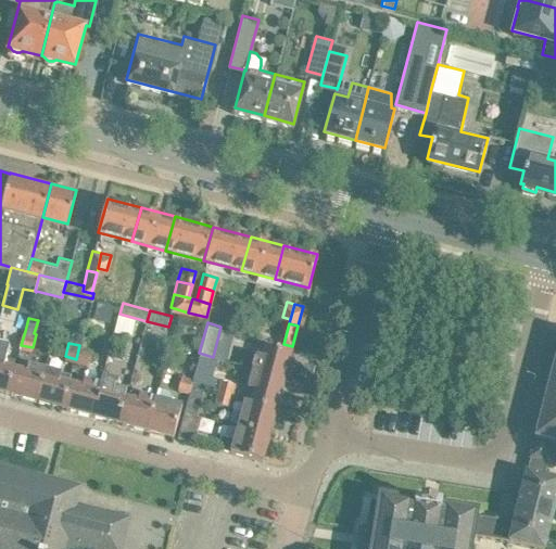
[(285,375),(291,350),(266,343),(263,353),(256,352),(252,367),(285,375)]
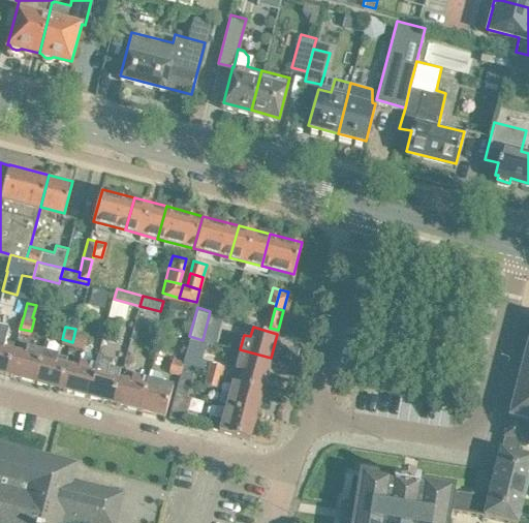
[(87,332),(75,329),(72,342),(83,344),(87,332)]
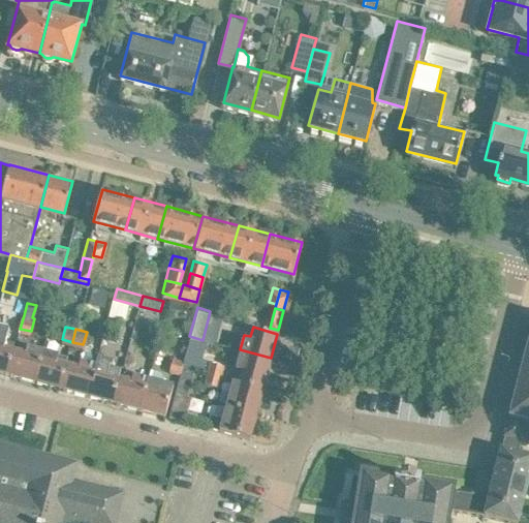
[(528,334),(508,413),(528,419),(528,334)]
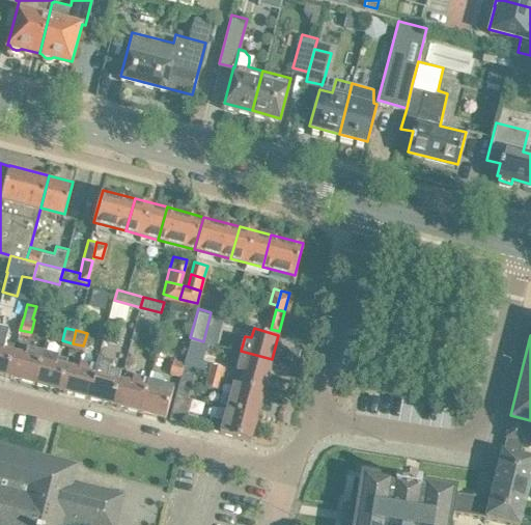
[(0,337),(0,370),(8,374),(15,350),(12,350),(15,341),(0,337)]
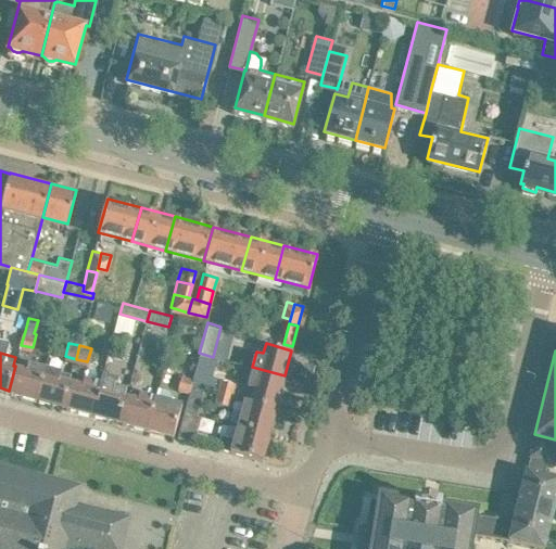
[(212,357),(213,357),(199,353),(192,375),(193,375),(193,377),(203,380),(209,357),(212,357)]
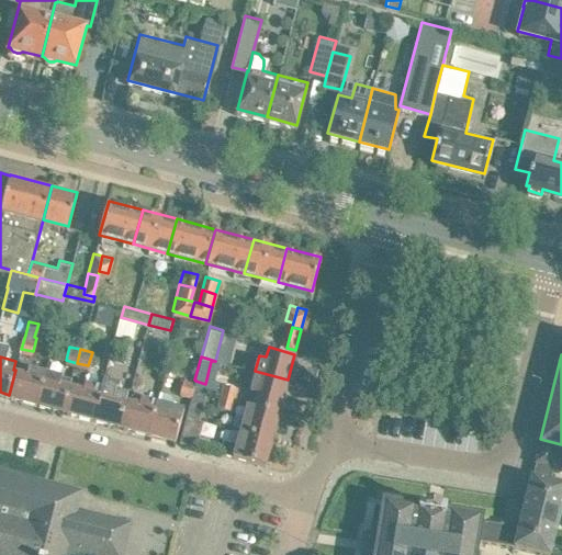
[(45,369),(20,362),(18,371),(15,370),(9,395),(36,401),(45,369)]
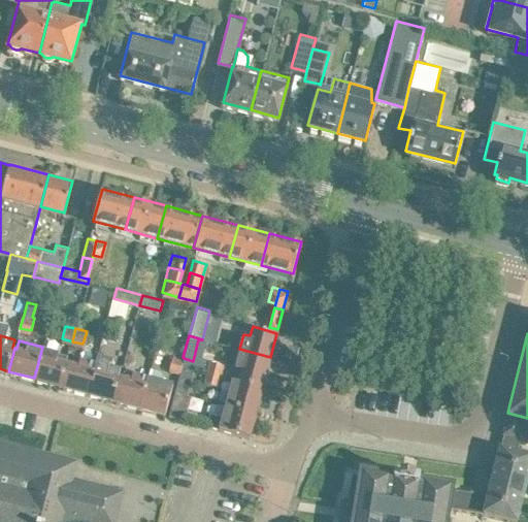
[(34,378),(61,385),(67,360),(65,359),(67,353),(42,347),(34,378)]
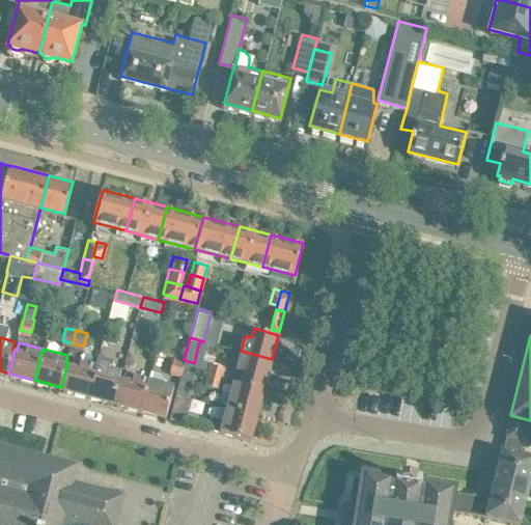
[(272,359),(241,351),(234,376),(242,378),(241,380),(264,386),(272,359)]
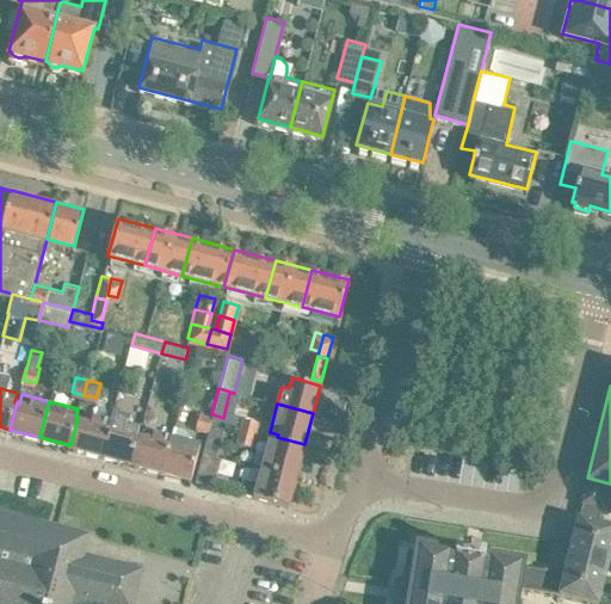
[(110,417),(102,454),(131,462),(139,435),(136,433),(139,425),(128,423),(131,413),(112,408),(110,417)]
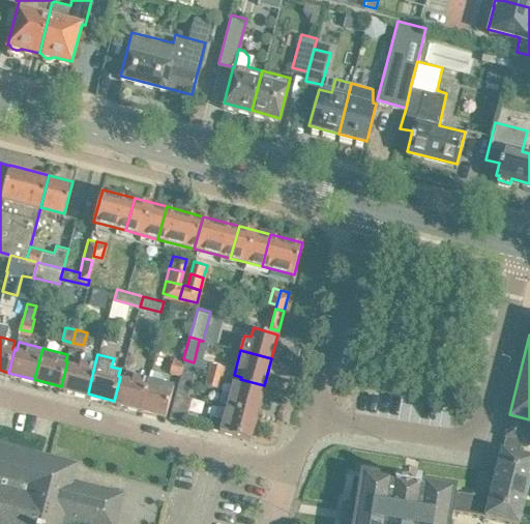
[(181,372),(184,359),(184,358),(183,358),(173,355),(170,369),(181,372)]
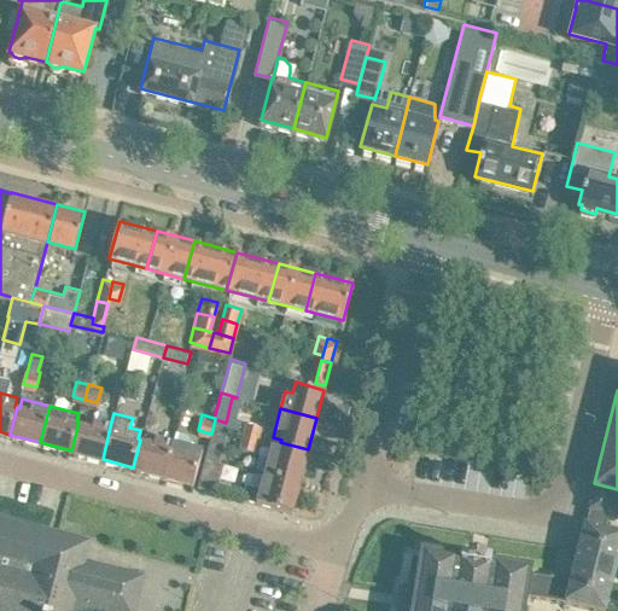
[(79,422),(71,451),(103,459),(111,422),(94,417),(92,425),(79,422)]
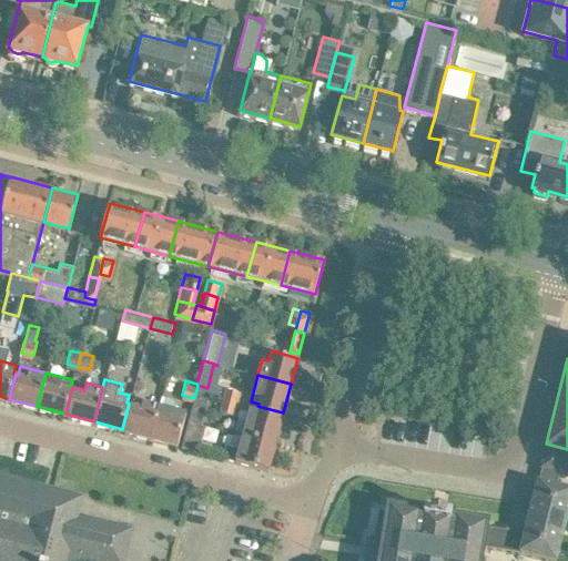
[(240,389),(225,386),(223,397),(237,400),(240,389)]
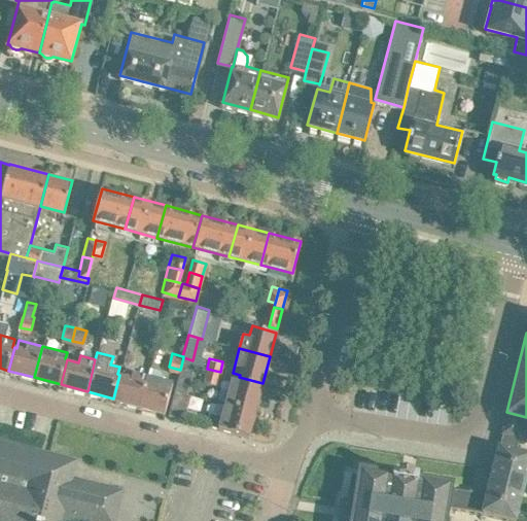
[(148,374),(124,368),(121,375),(119,375),(113,398),(140,405),(148,374)]
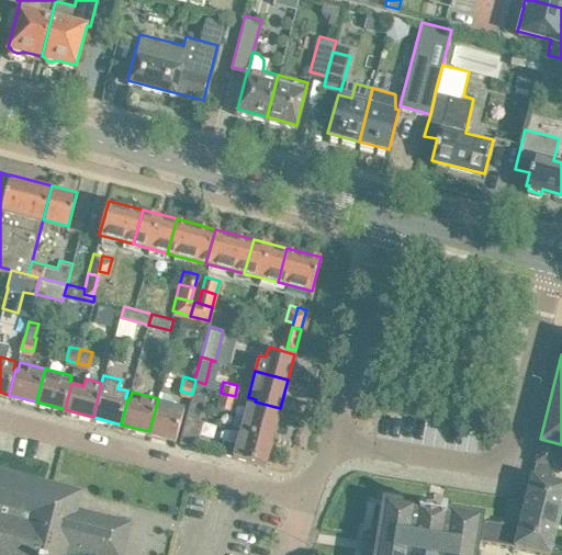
[(184,406),(176,404),(171,395),(159,392),(158,398),(149,431),(176,439),(184,406)]
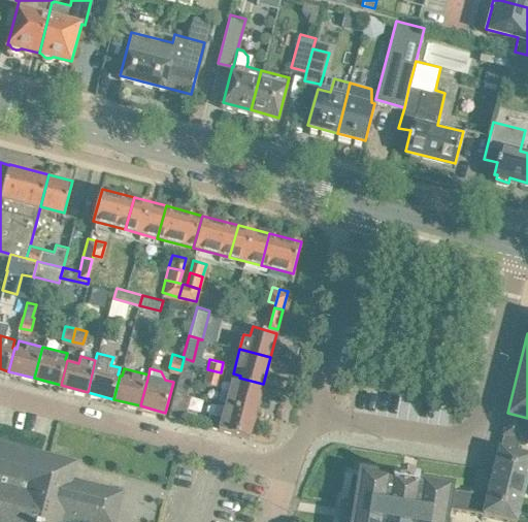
[(218,384),(221,372),(207,369),(205,381),(218,384)]
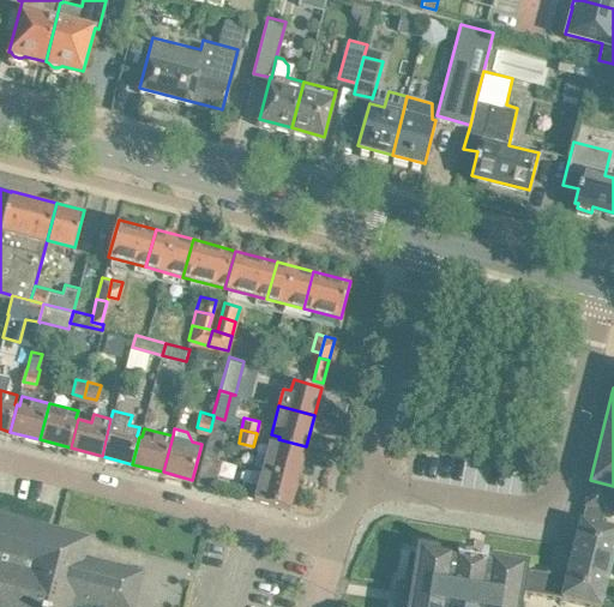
[(270,440),(263,468),(298,478),(306,446),(278,439),(278,443),(270,440)]
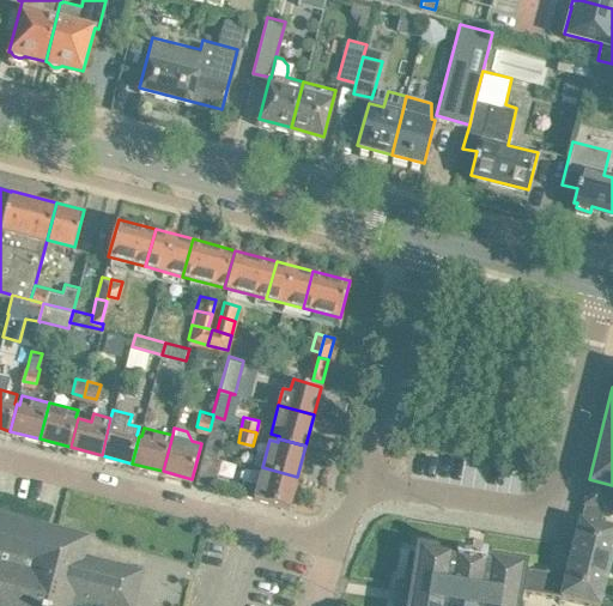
[(195,480),(214,485),(222,456),(204,452),(195,480)]
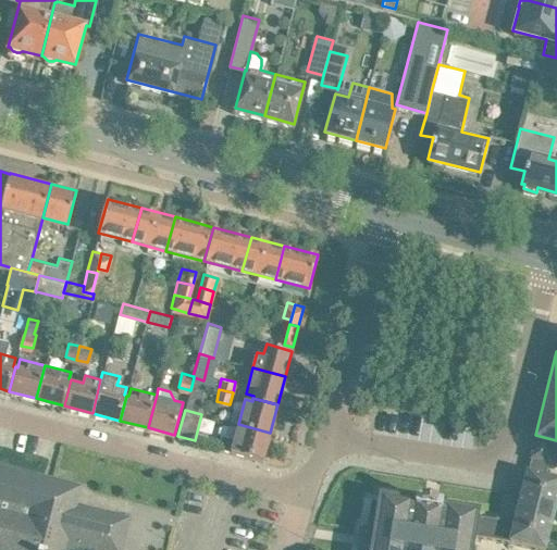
[(263,459),(270,433),(238,424),(235,437),(222,434),(218,446),(263,459)]
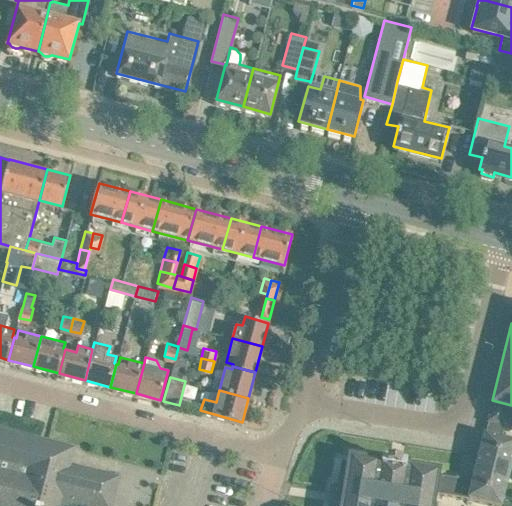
[(511,408),(492,403),(473,478),(439,472),(436,490),(468,495),(501,504),(511,458),(511,438),(500,436),(503,422),(511,424),(511,408)]
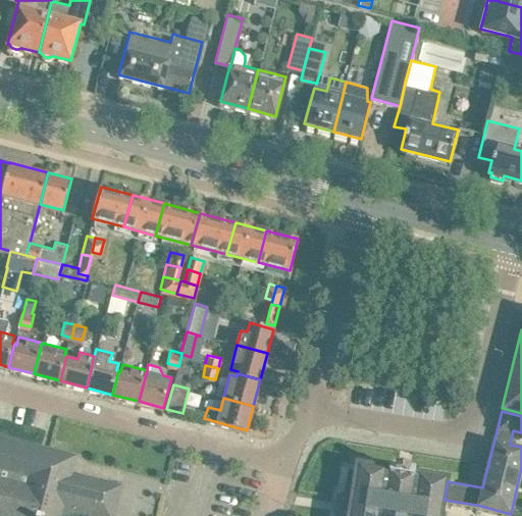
[(93,515),(94,514),(101,515),(112,515),(120,483),(70,470),(74,455),(39,446),(0,435),(0,515),(93,515)]
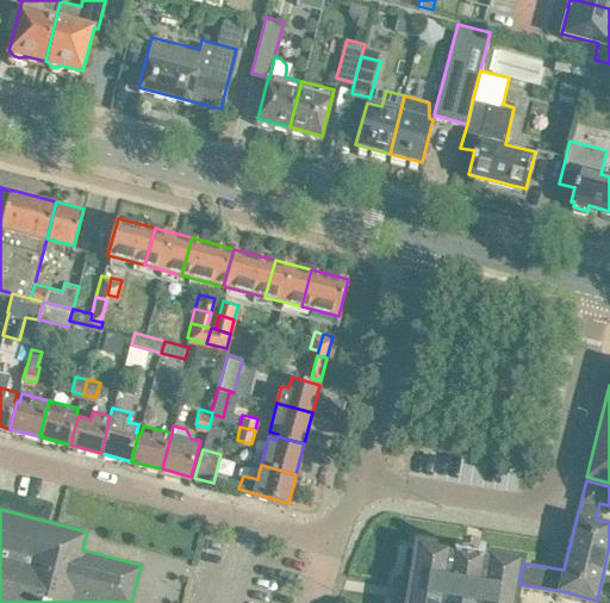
[(516,602),(520,584),(523,563),(523,560),(417,542),(411,582),(408,580),(409,579),(394,577),(392,596),(405,597),(405,596),(409,596),(406,602),(516,602)]
